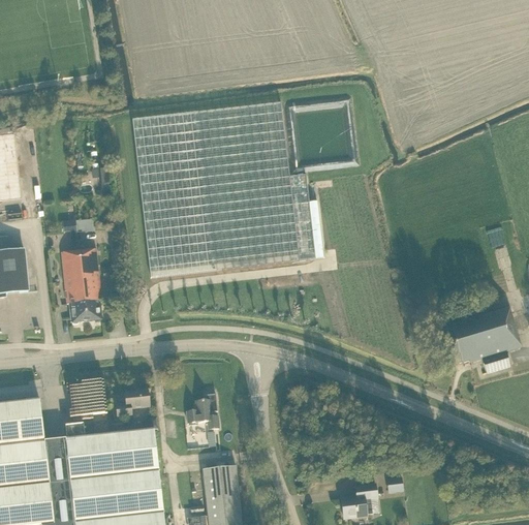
[(150,275),(315,256),(323,255),(317,199),(309,201),(306,173),(289,174),(280,100),(132,118),(150,275)]
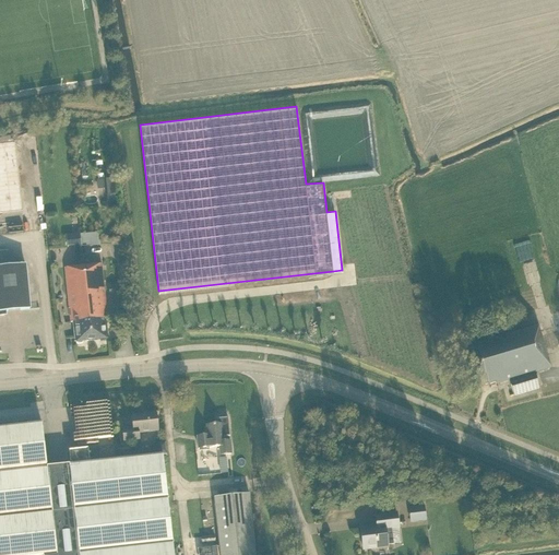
[(15,139),(0,140),(0,209),(22,208),(15,139)]
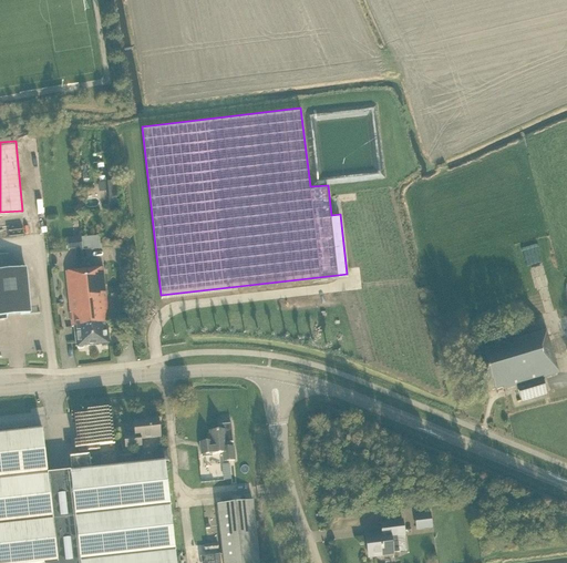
[(116,194),(114,178),(106,178),(109,195),(116,194)]
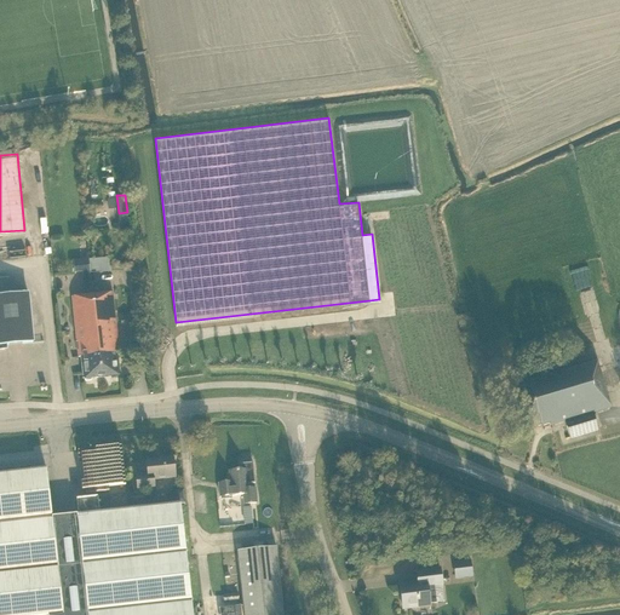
[(112,268),(112,253),(76,254),(76,269),(112,268)]
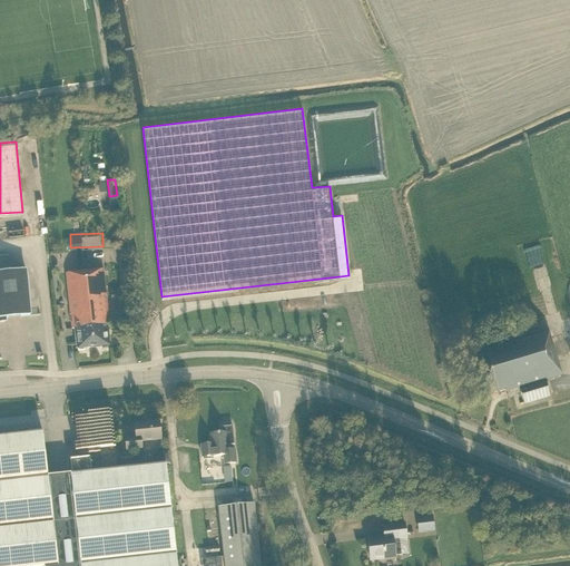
[(109,321),(104,265),(85,267),(88,299),(85,299),(87,320),(98,319),(99,329),(91,330),(92,343),(110,342),(108,322),(109,321)]
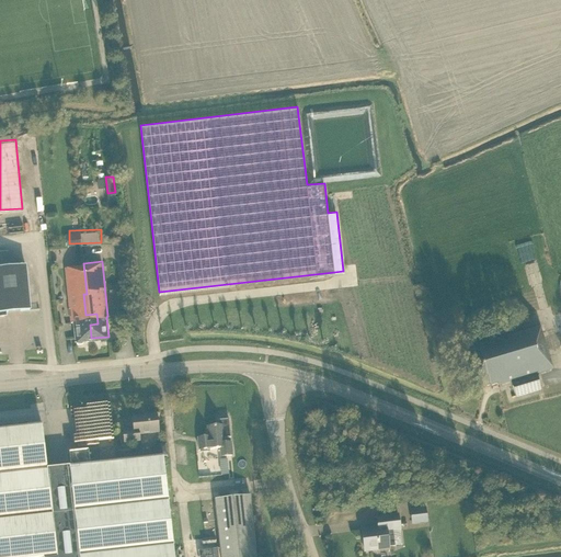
[(0,313),(3,313),(3,309),(30,306),(25,262),(0,263),(0,313)]
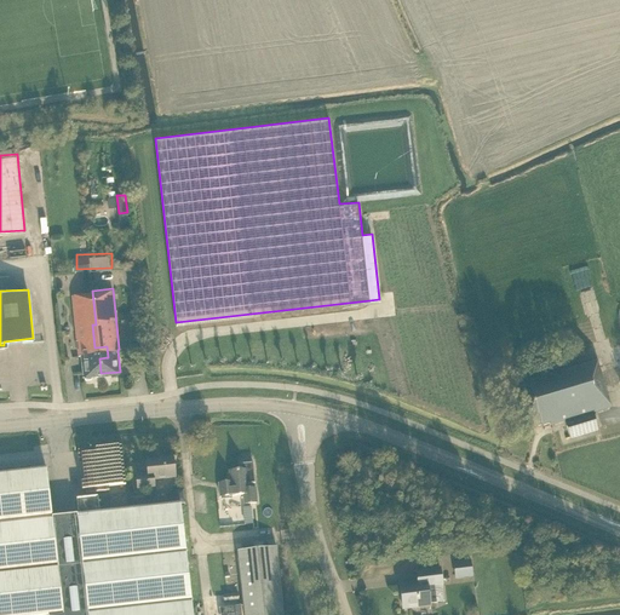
[(92,291),(72,293),(79,354),(80,354),(82,375),(101,373),(99,358),(108,357),(107,346),(95,348),(92,325),(96,325),(92,291)]
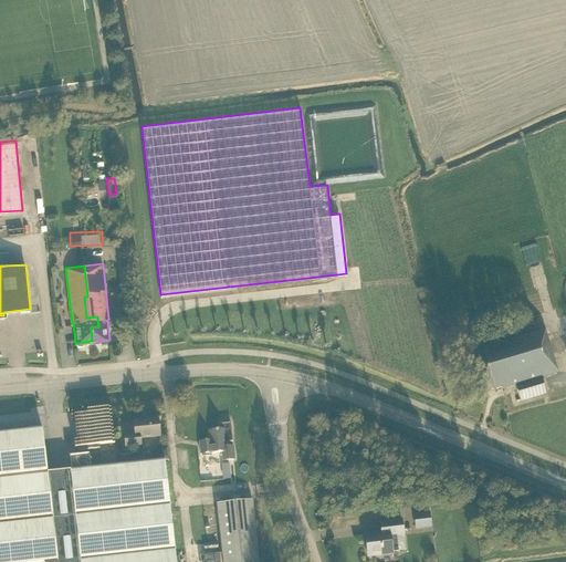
[(119,295),(118,284),(109,285),(111,295),(119,295)]
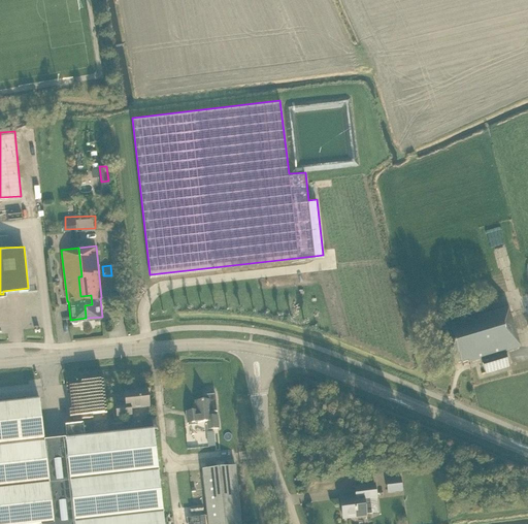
[(449,324),(436,328),(440,339),(439,340),(442,351),(443,350),(447,362),(461,358),(461,360),(469,357),(469,359),(481,355),(485,371),(509,364),(504,349),(508,347),(513,346),(520,344),(507,304),(449,322),(449,324)]
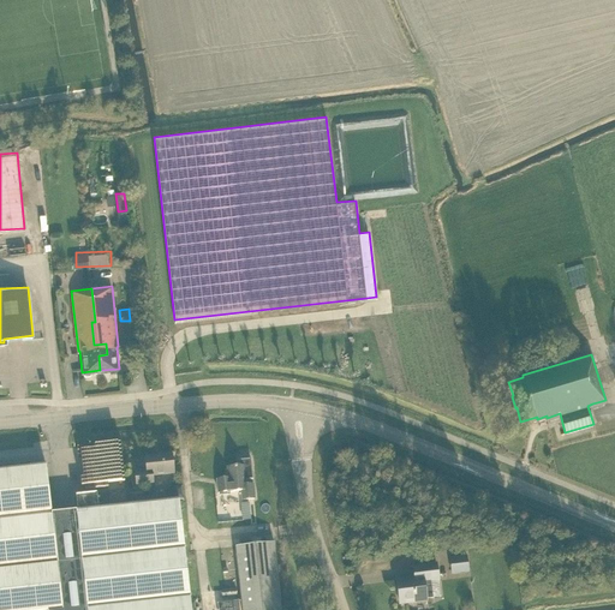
[(147,466),(135,467),(136,482),(153,480),(151,472),(173,470),(172,450),(144,453),(147,466)]
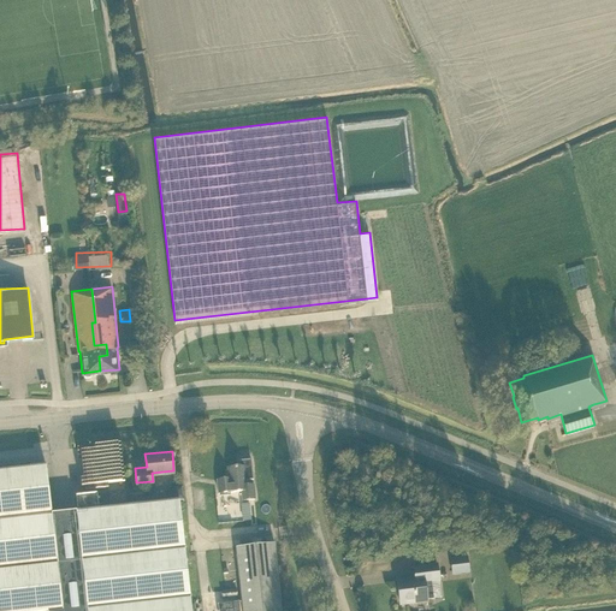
[(238,463),(227,464),(227,475),(215,476),(217,490),(241,487),(242,497),(255,496),(253,481),(246,482),(246,476),(252,476),(250,456),(238,457),(238,463)]
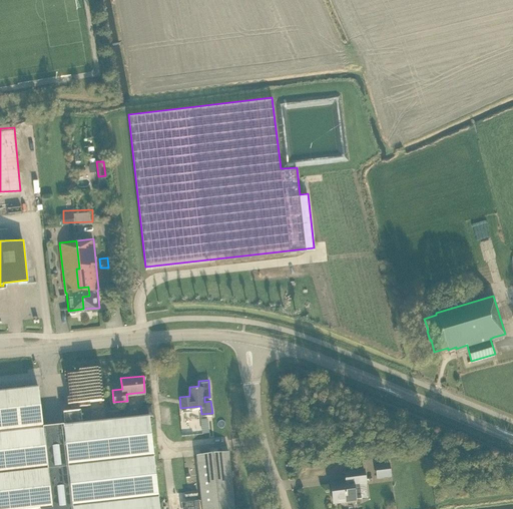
[(0,508),(159,508),(149,414),(106,418),(104,405),(63,410),(64,423),(63,423),(42,425),(37,384),(0,388),(0,508)]
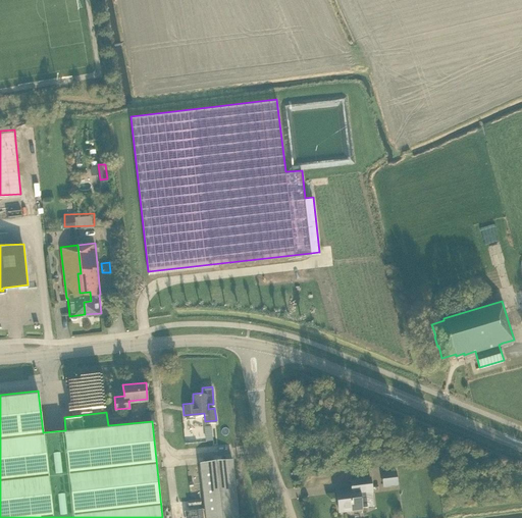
[(238,517),(240,517),(232,458),(200,461),(206,517),(238,517)]
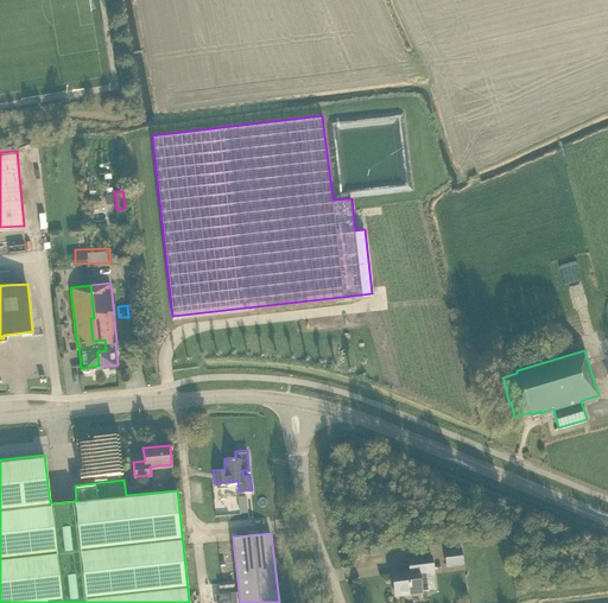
[(461,545),(443,547),(445,565),(463,563),(461,545)]
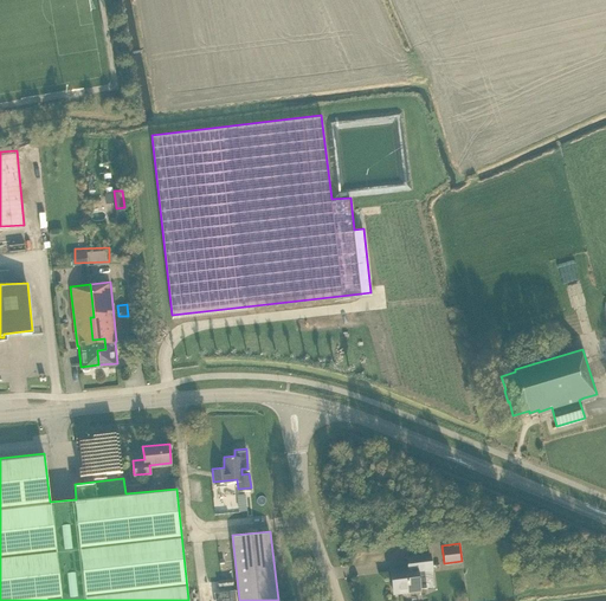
[(408,566),(391,568),(393,592),(420,588),(419,587),(426,586),(424,569),(432,569),(430,551),(407,555),(408,566)]
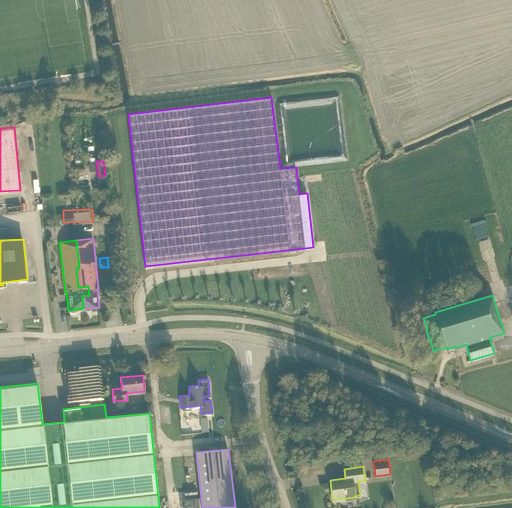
[(199,507),(198,497),(181,499),(181,507),(199,507)]
